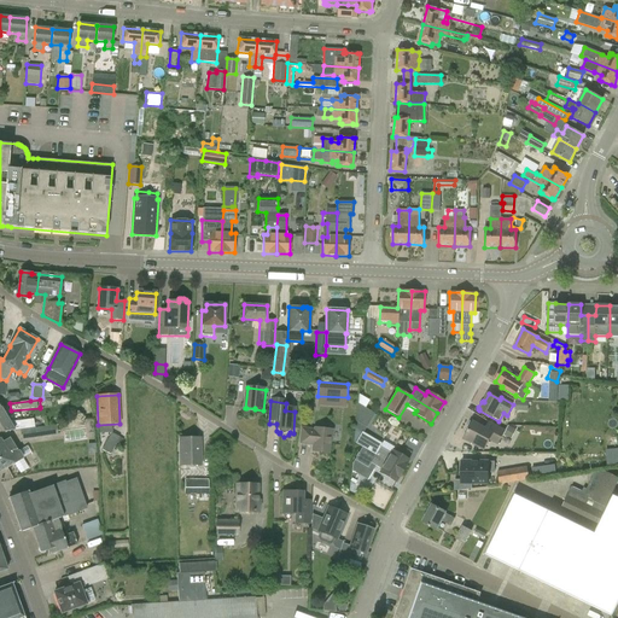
[(514,410),(528,412),(529,402),(516,401),(514,410)]
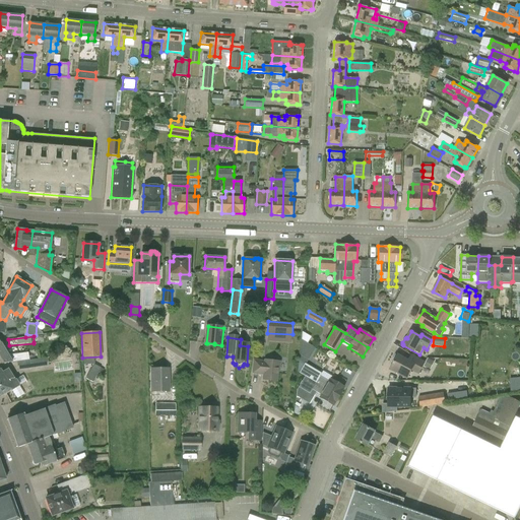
[(301,340),(300,354),(308,360),(315,348),(301,340)]
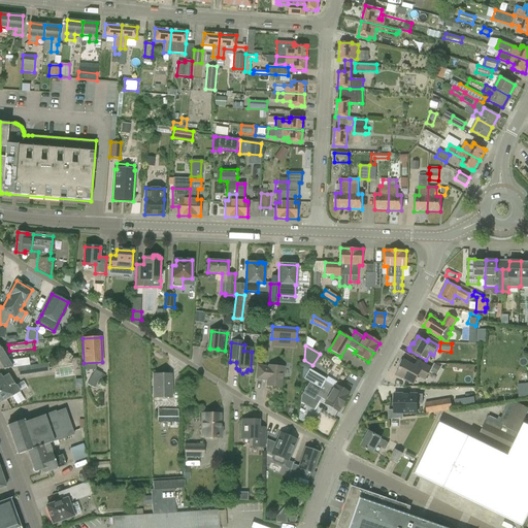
[(0,368),(3,368),(11,367),(18,366),(17,362),(9,363),(3,352),(0,348),(0,347),(0,368)]
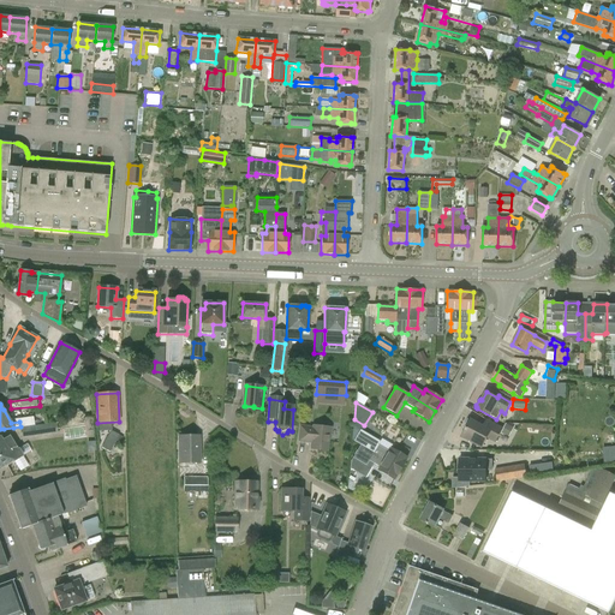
[(390,448),(388,452),(377,446),(380,442),(362,430),(364,425),(354,419),(353,427),(360,430),(353,441),(360,446),(401,470),(407,459),(390,448)]
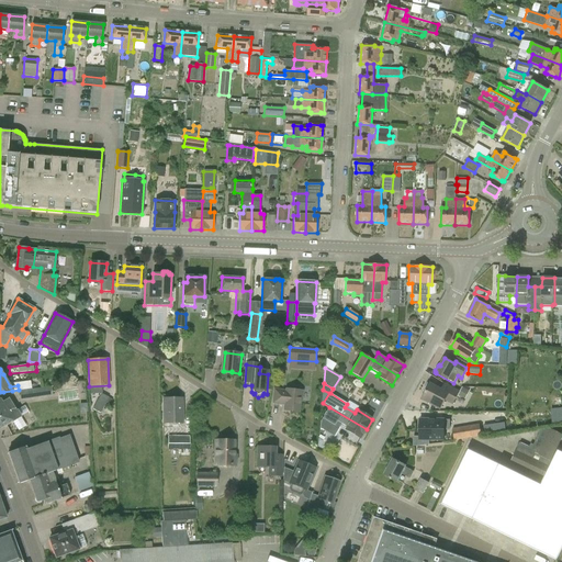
[(430,384),(429,384),(427,383),(424,391),(426,392),(422,400),(440,409),(445,401),(452,405),(460,391),(445,383),(441,390),(430,384)]
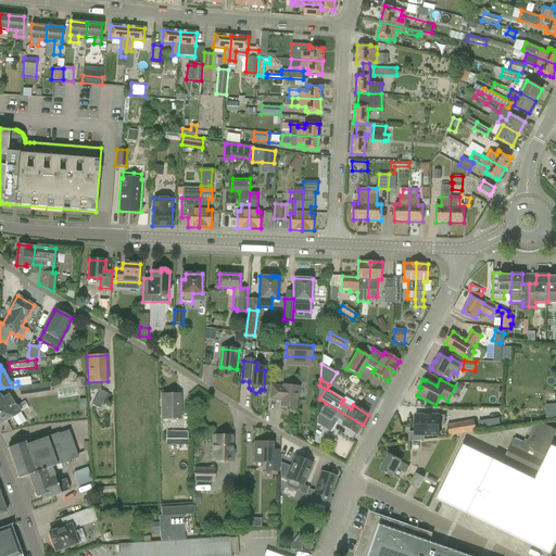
[(20,396),(52,391),(51,384),(51,382),(42,383),(19,388),(20,396)]
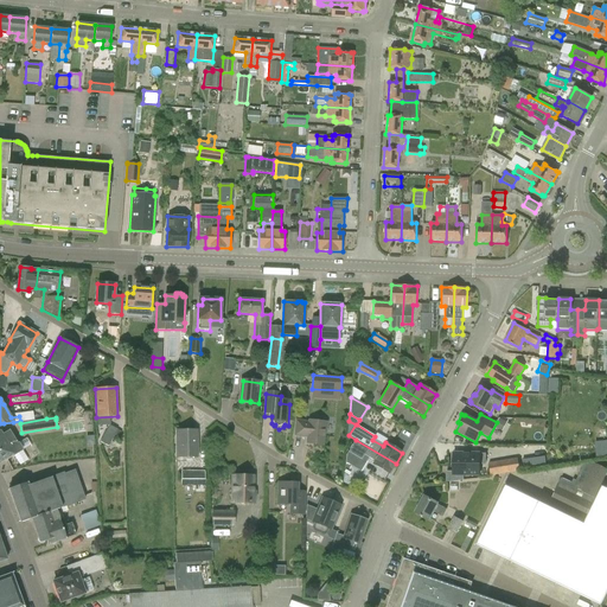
[(323,445),(325,422),(310,421),(308,422),(296,421),(295,436),(307,438),(307,443),(323,445)]
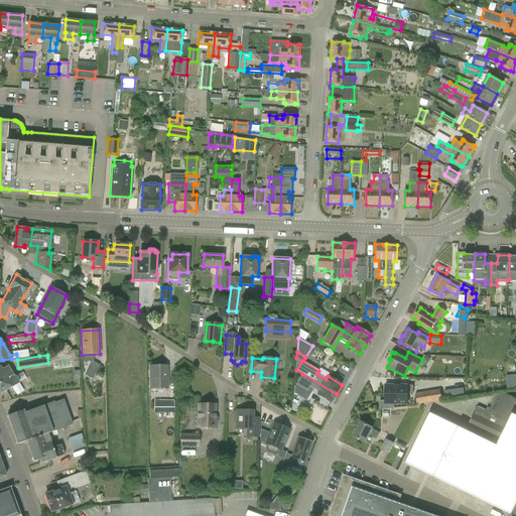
[(93,362),(86,376),(93,379),(97,371),(101,374),(103,367),(93,362)]
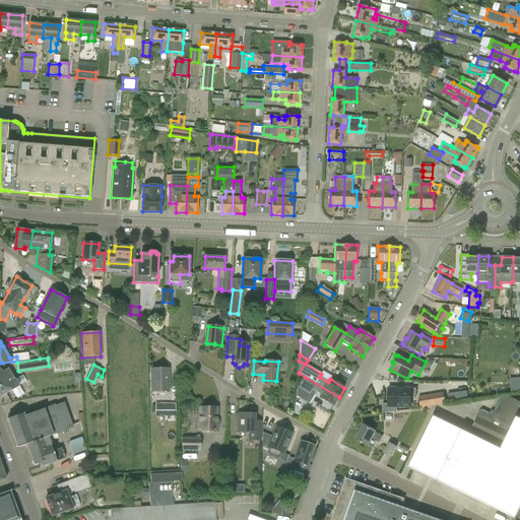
[(11,390),(12,390),(17,398),(24,394),(15,380),(14,380),(8,369),(1,373),(0,370),(0,395),(10,389),(11,390)]
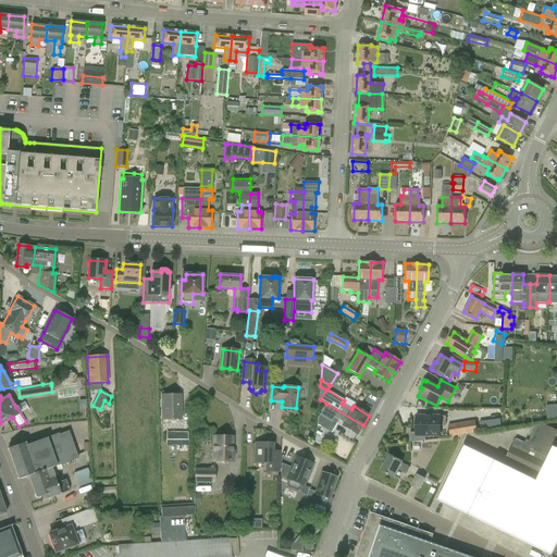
[(162,395),(162,420),(182,419),(181,395),(162,395)]
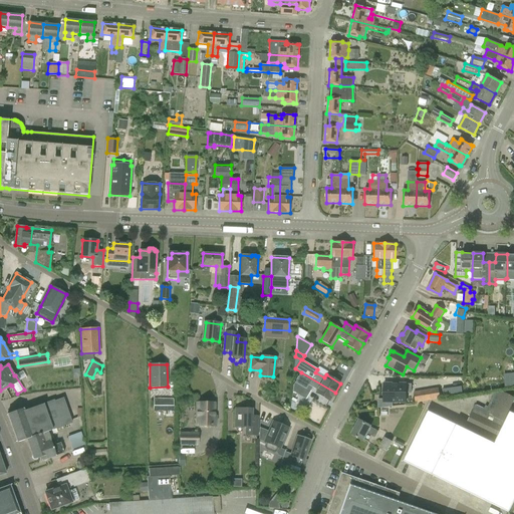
[(513,371),(505,372),(505,386),(513,384),(513,371)]
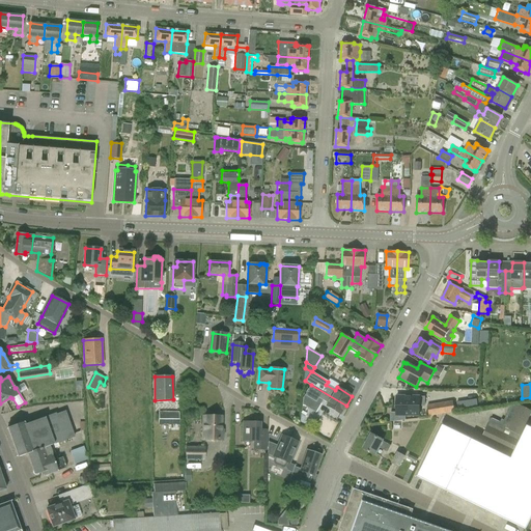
[(323,400),(328,403),(326,407),(340,415),(346,406),(311,385),(303,398),(302,404),(315,413),(323,400)]
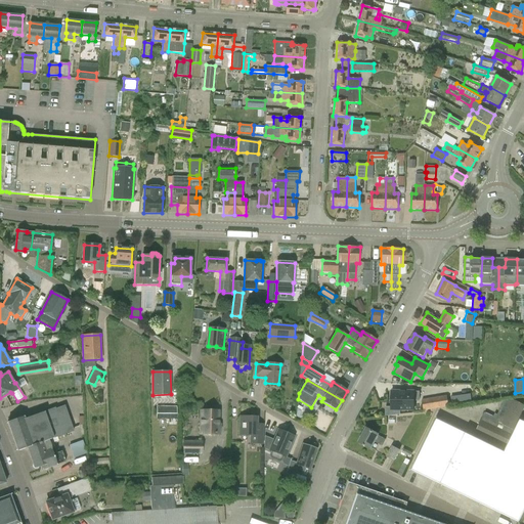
[(392,390),(391,407),(385,407),(385,416),(390,416),(400,415),(400,410),(413,410),(413,401),(420,401),(420,392),(413,392),(413,391),(392,390)]
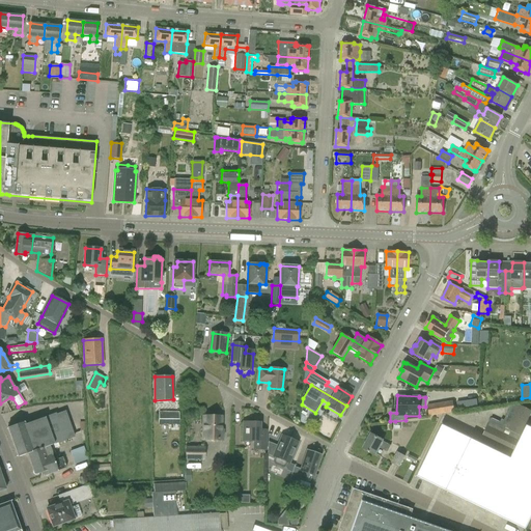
[(429,416),(455,412),(453,400),(427,404),(429,416)]
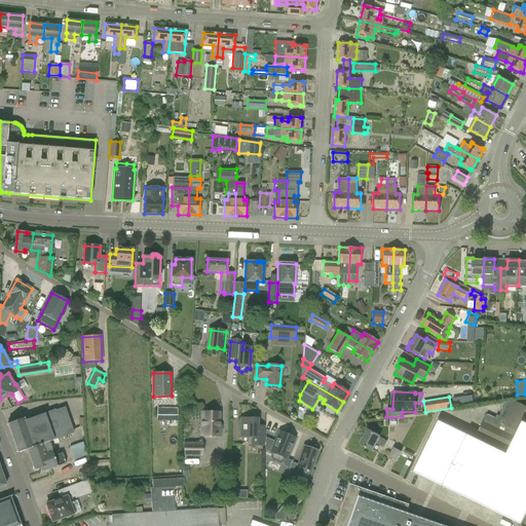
[(485,417),(477,434),(506,448),(525,411),(525,406),(515,401),(506,402),(496,422),(485,417)]
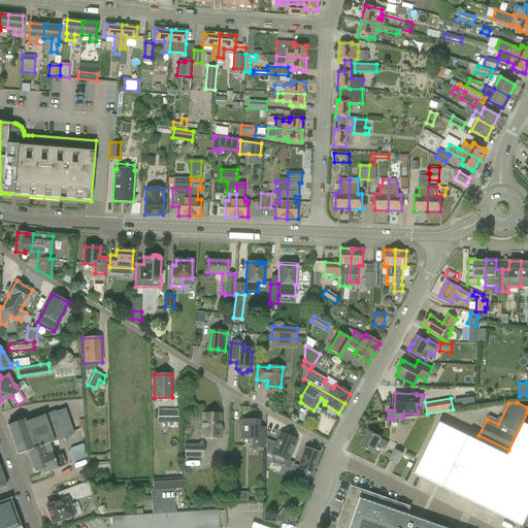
[(42,473),(58,468),(66,465),(62,455),(57,457),(54,448),(60,446),(59,443),(67,440),(66,437),(74,435),(65,408),(56,413),(56,411),(25,422),(24,420),(7,426),(18,455),(27,451),(34,472),(41,469),(42,473)]
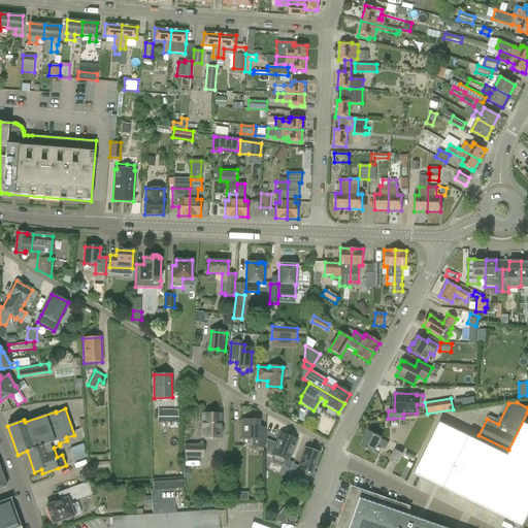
[(177,410),(158,409),(158,410),(152,410),(151,419),(158,419),(158,428),(182,428),(182,413),(179,413),(177,413),(177,410)]
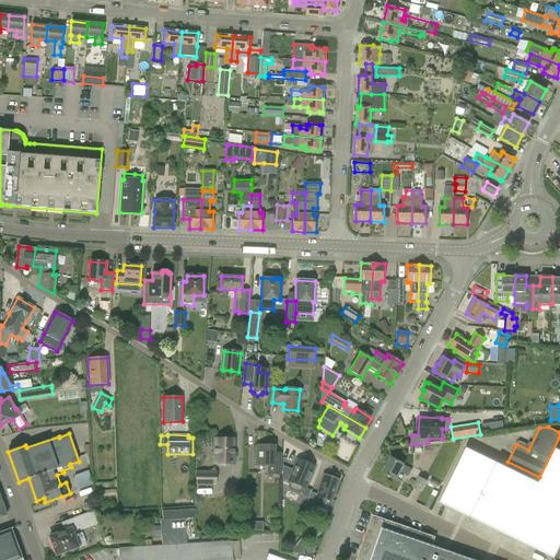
[(213,464),(233,464),(234,440),(214,440),(213,464)]
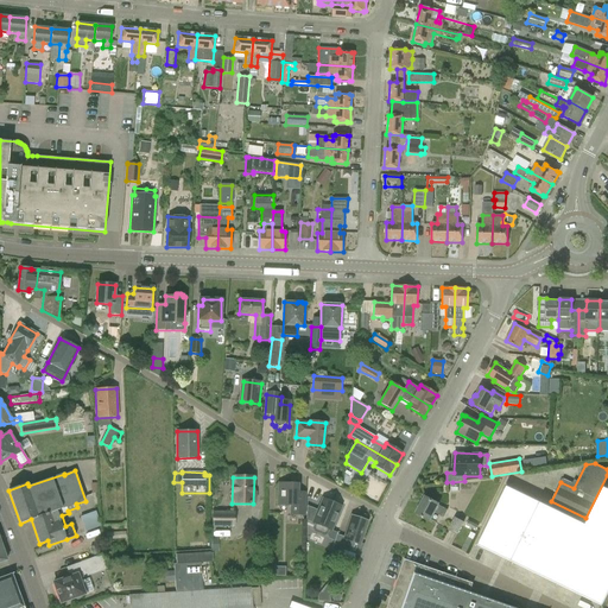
[(306,492),(298,492),(298,483),(278,483),(278,505),(290,505),(290,515),(305,515),(306,492)]
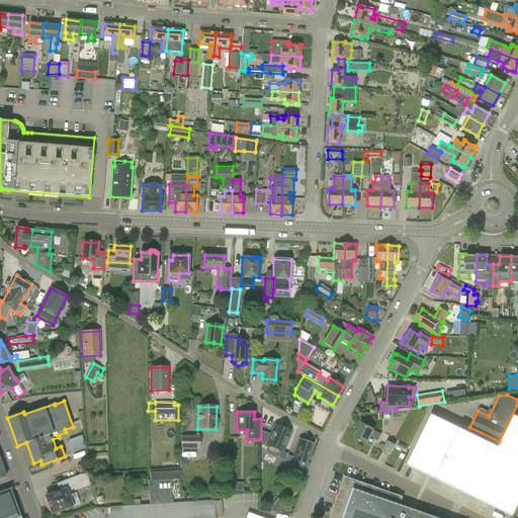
[(407,464),(513,516),(517,505),(517,417),(514,415),(499,447),(431,414),(407,464)]
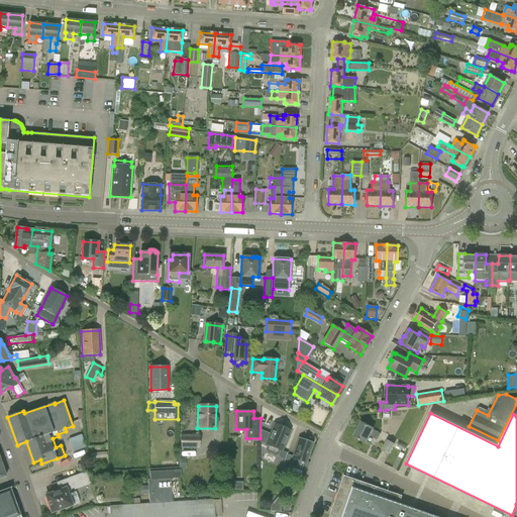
[(366,443),(370,436),(377,440),(381,433),(360,422),(353,436),(366,443)]
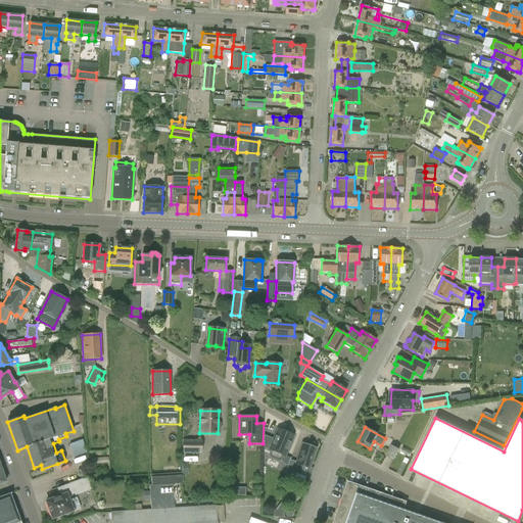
[(269,449),(271,449),(269,455),(270,458),(278,462),(282,460),(284,456),(285,456),(293,436),(278,429),(274,439),(264,435),(264,447),(269,449)]
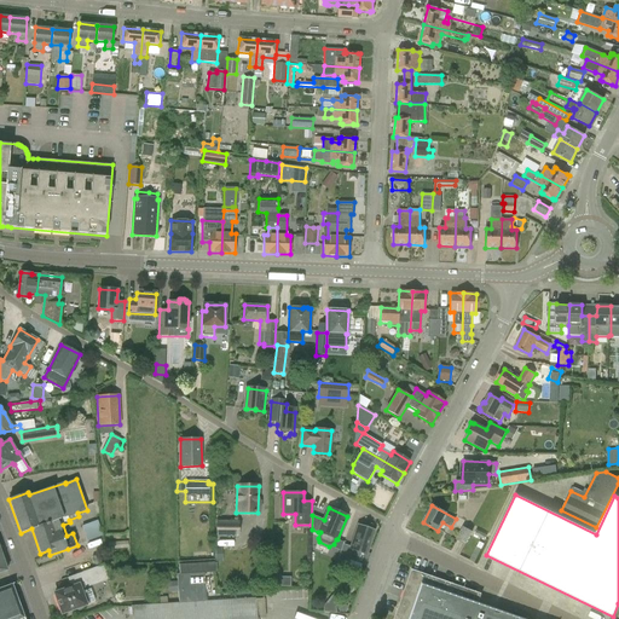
[(88,542),(104,534),(98,520),(82,526),(88,542)]
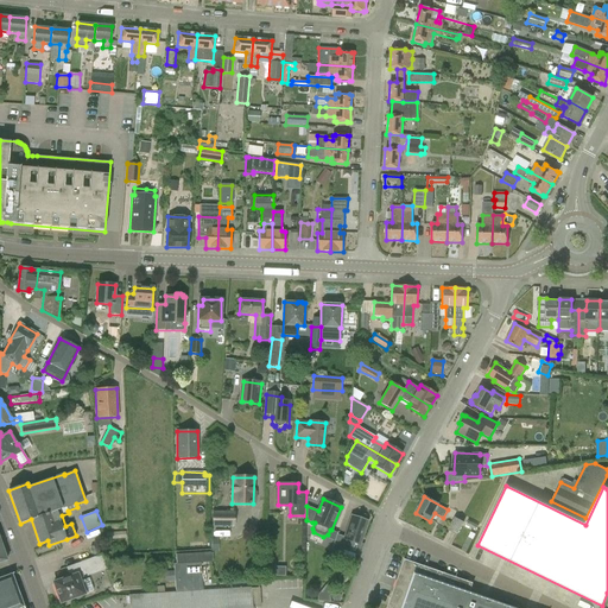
[(213,512),(213,527),(234,527),(235,512),(213,512)]
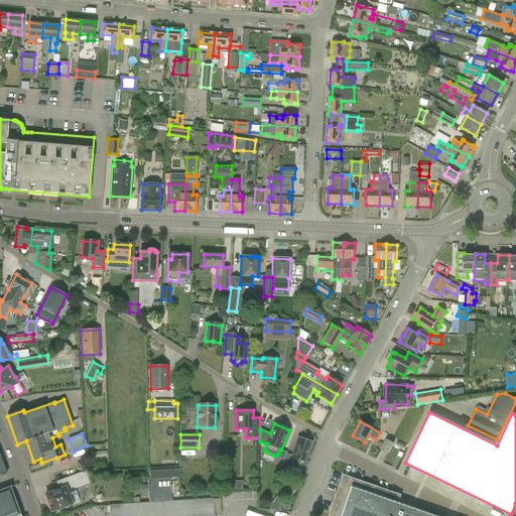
[(298,438),(292,456),(286,454),(281,467),(290,470),(291,467),(305,472),(308,463),(305,462),(312,442),(298,438)]
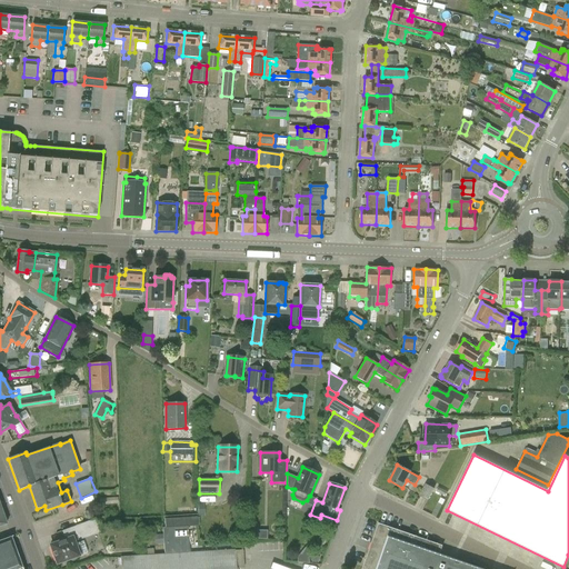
[(419,497),(428,501),(435,488),(426,483),(419,497)]
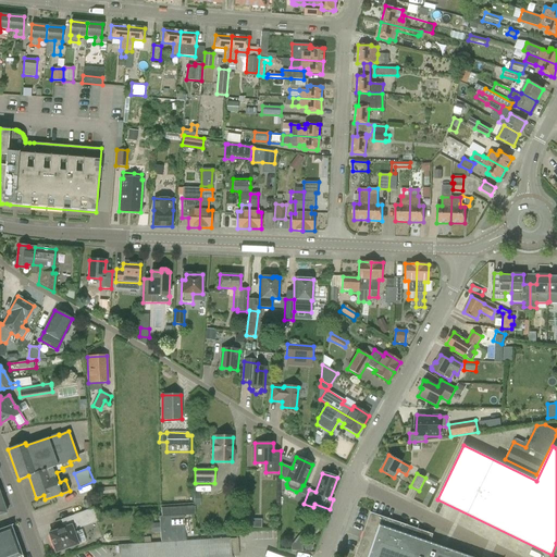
[(231,556),(230,539),(186,541),(184,516),(194,515),(193,506),(161,507),(161,517),(159,517),(160,543),(119,546),(119,556),(231,556)]
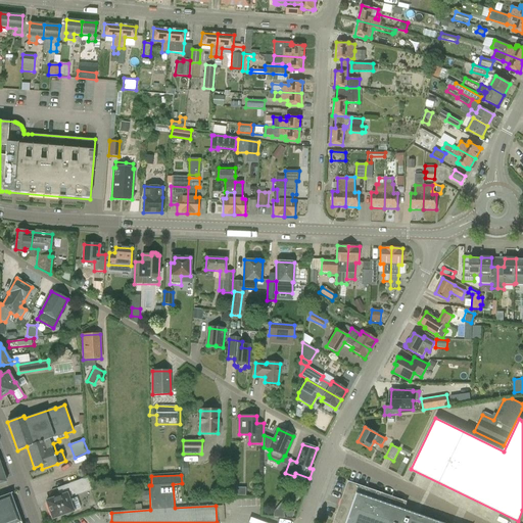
[(90,486),(87,477),(68,483),(72,492),(90,486)]
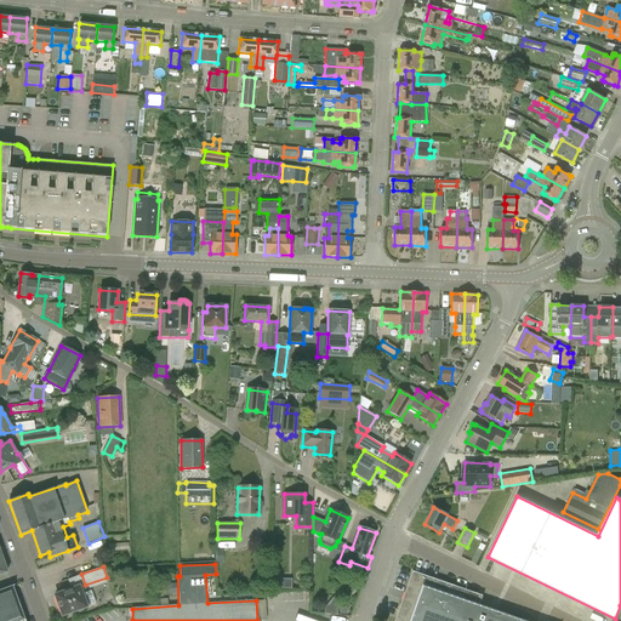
[(527,620),(479,605),(483,596),(414,571),(396,620),(527,620)]
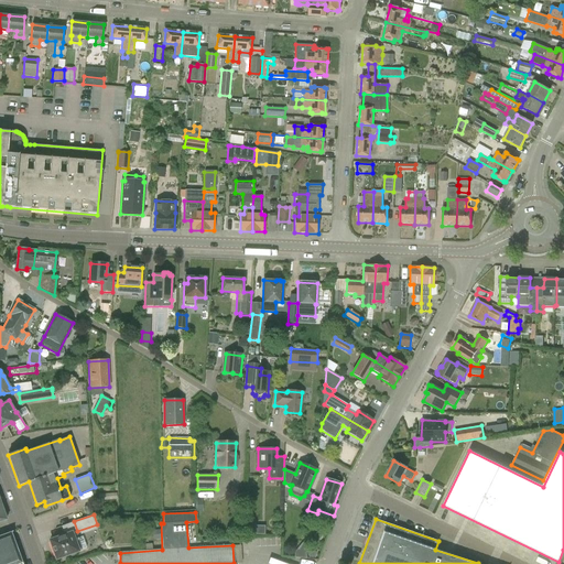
[(248,521),(248,534),(264,534),(264,525),(255,525),(255,521),(248,521)]
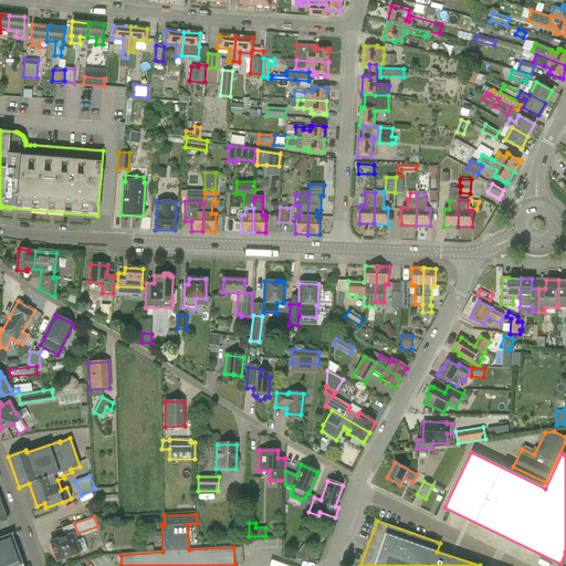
[(0,565),(22,565),(11,533),(2,536),(3,537),(0,537),(0,565)]
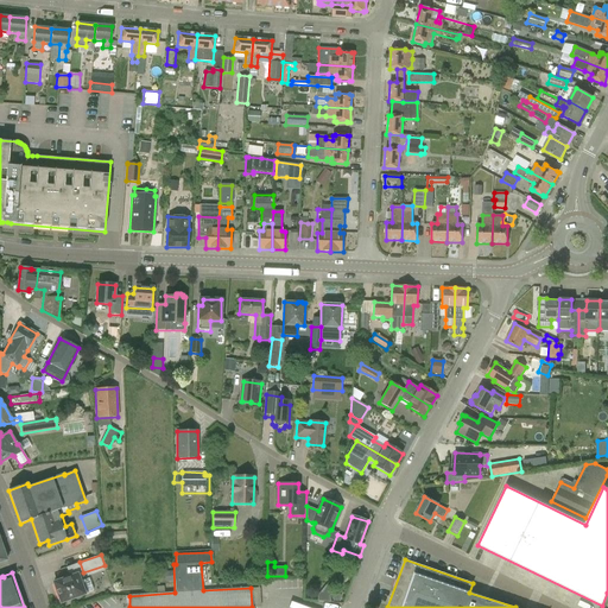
[(81,574),(77,575),(77,574),(52,582),(61,603),(84,594),(93,590),(89,578),(84,581),(81,574)]
